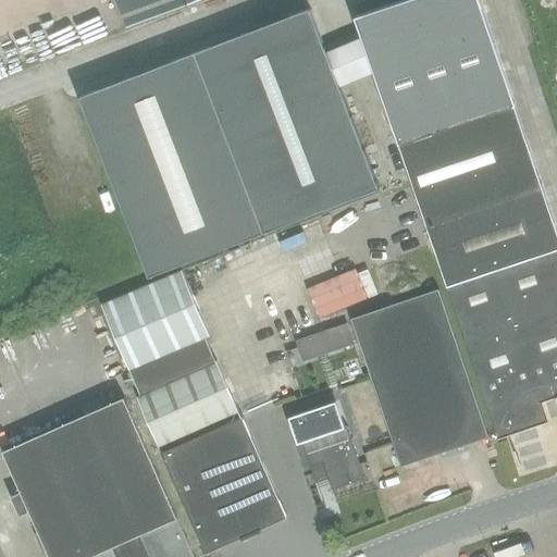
[(198,0),(115,0),(126,28),(198,0)]
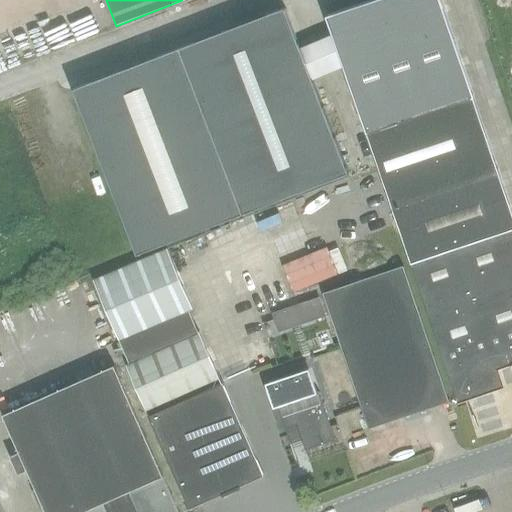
[(456,399),(458,404),(491,392),(482,367),(494,363),(496,366),(511,360),(511,215),(501,185),(440,0),(372,0),(327,15),(334,37),(301,50),(313,81),(344,68),(366,131),(378,167),(378,168),(390,207),(456,399)]
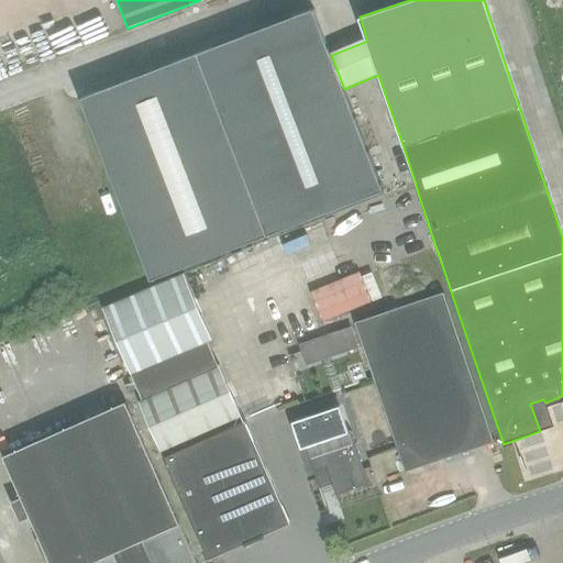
[(152,279),(383,191),(344,89),(331,55),(313,9),(81,98),(152,279)]
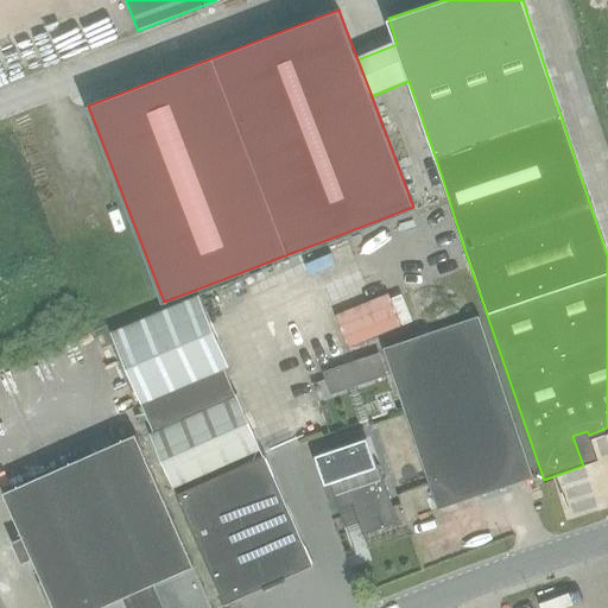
[(111,334),(140,405),(152,434),(149,435),(172,489),(260,450),(236,397),(233,398),(221,372),(228,368),(198,297),(111,334)]
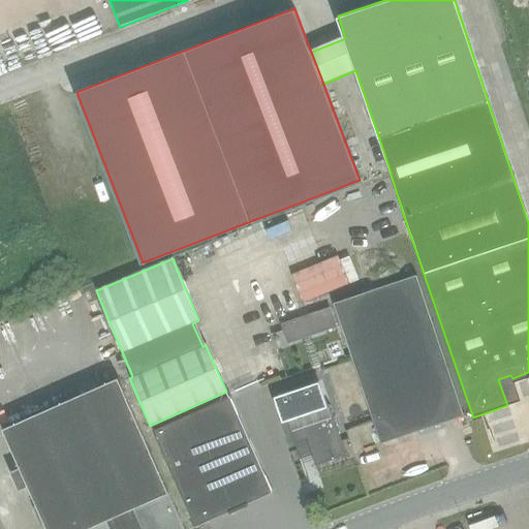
[(343,259),(300,277),(309,299),(352,280),(343,259)]
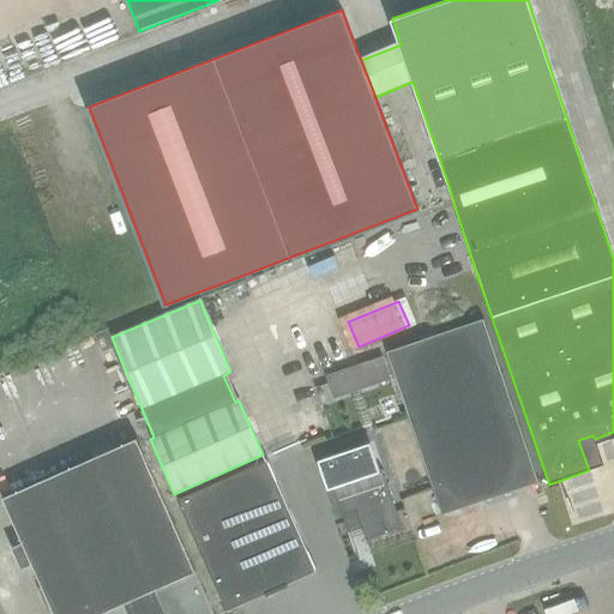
[(441,515),(530,485),(537,482),(482,320),(387,353),(441,515)]
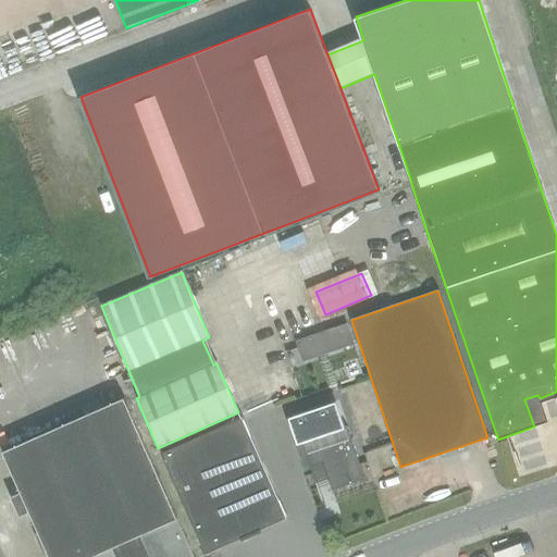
[(327,355),(319,333),(294,343),(296,349),(302,366),(327,355)]
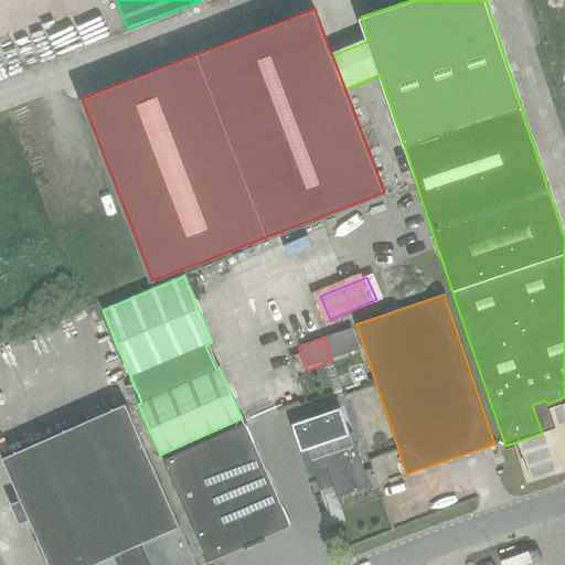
[(126,406),(3,460),(49,564),(195,564),(176,519),(126,406)]
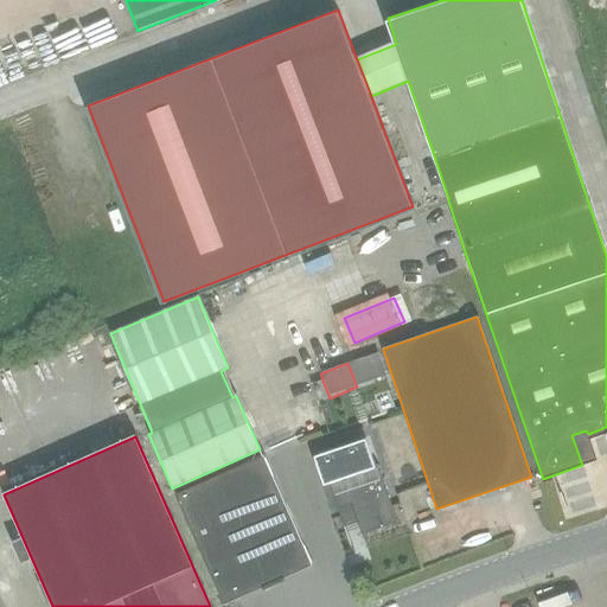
[(358,442),(315,457),(325,485),(330,484),(336,503),(350,547),(351,547),(344,523),(356,519),(362,536),(398,523),(378,465),(369,439),(358,442)]
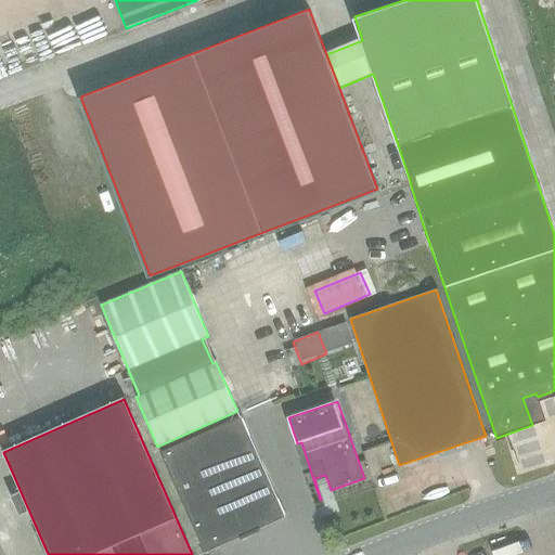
[(285,517),(241,417),(172,446),(159,452),(172,480),(204,553),(285,517)]
